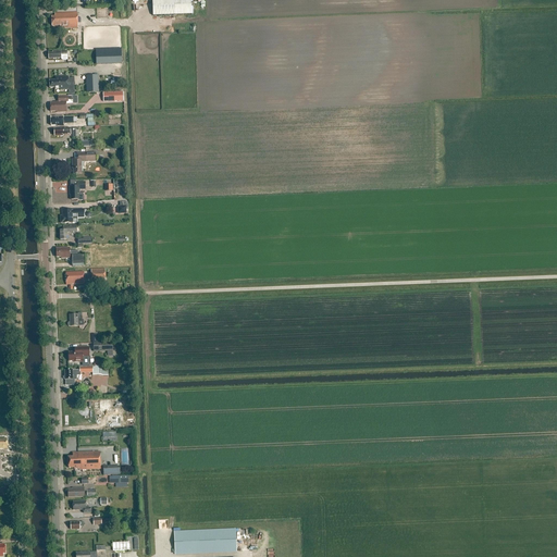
[(151,0),(152,16),(193,15),(192,0),(151,0)]
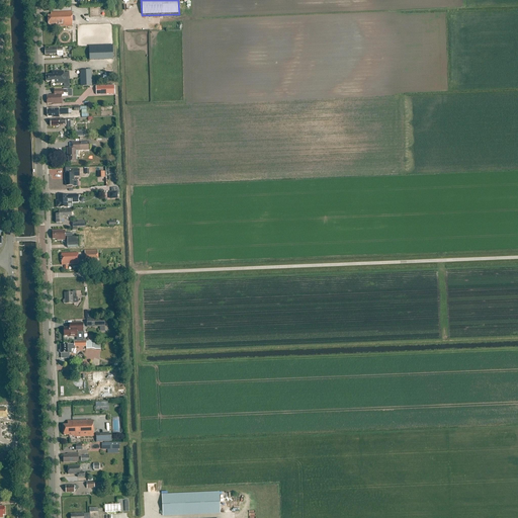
[(51,13),(51,15),(48,16),(49,24),(56,24),(56,26),(60,26),(72,26),(72,12),(51,13)]
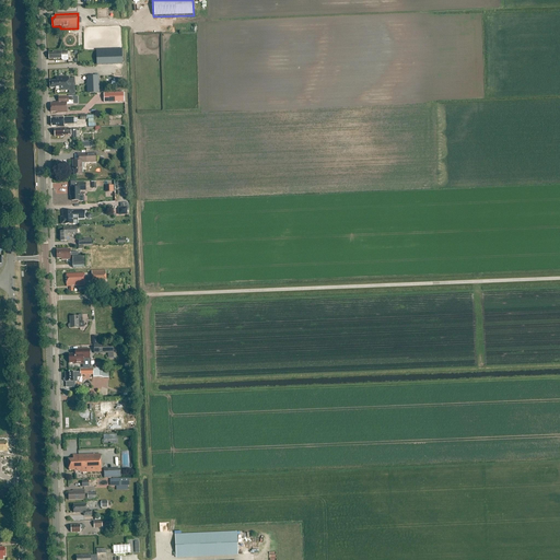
[(123,49),(96,49),(97,65),(123,65),(123,49)]
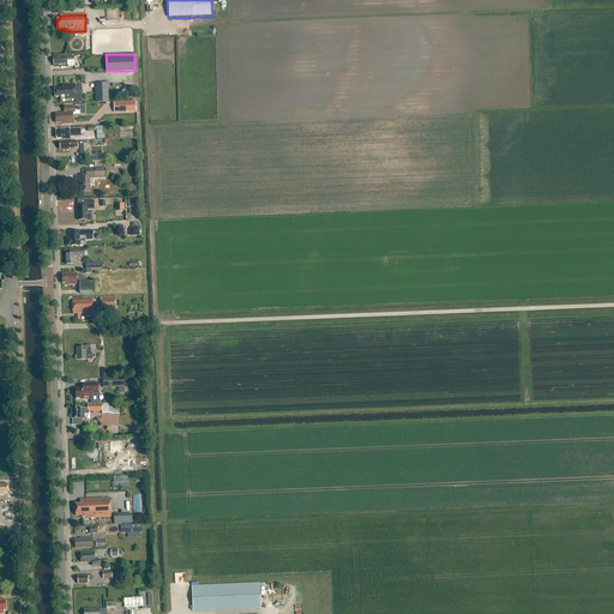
[(74,67),(74,59),(76,59),(76,56),(59,58),(58,59),(53,59),(54,65),(67,65),(68,67),(74,67)]
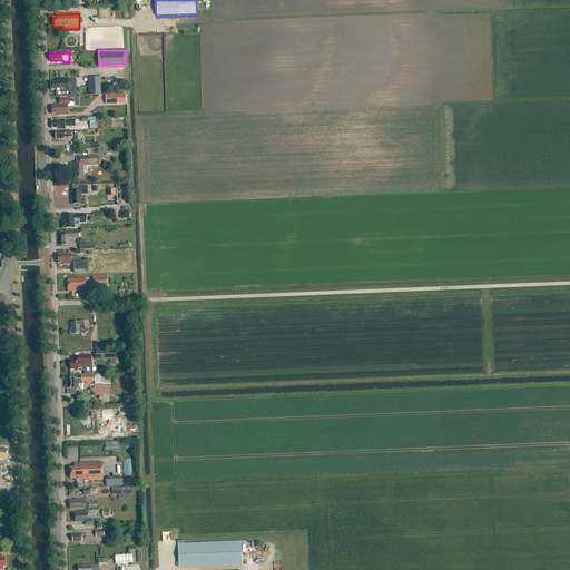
[(100,78),(88,78),(89,96),(101,95),(100,78)]
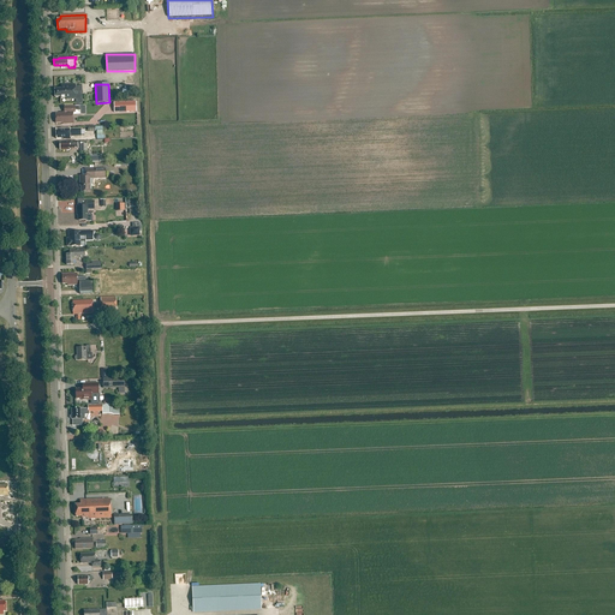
[(82,87),(79,87),(77,87),(77,85),(76,85),(61,85),(63,89),(55,90),(55,97),(60,97),(60,99),(66,99),(66,100),(76,100),(76,103),(83,103),(82,87)]
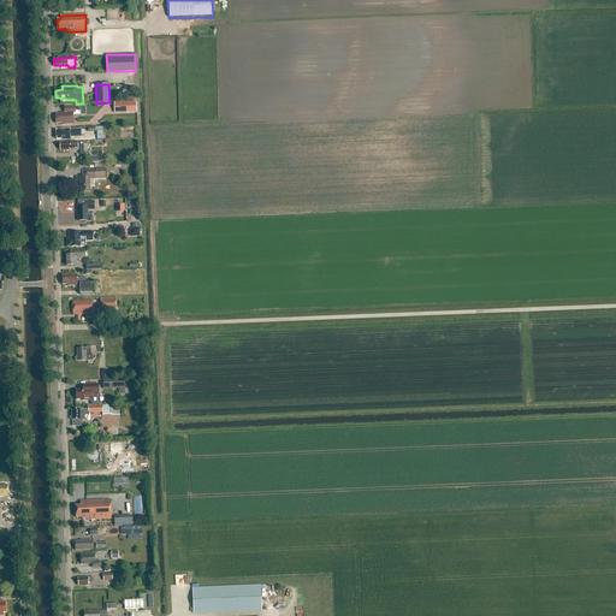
[(65,113),(61,113),(61,114),(55,114),(55,124),(63,124),(63,125),(73,124),(73,116),(81,116),(81,107),(65,107),(65,110),(65,113)]
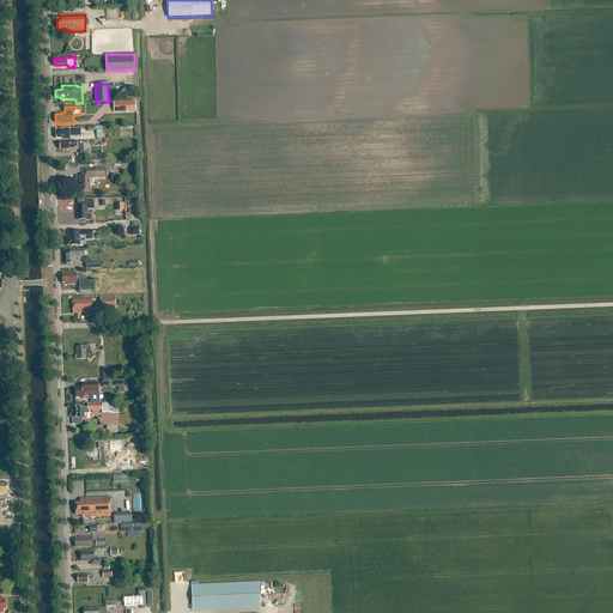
[(71,139),(71,137),(80,137),(80,129),(55,129),(56,139),(64,139),(71,139)]
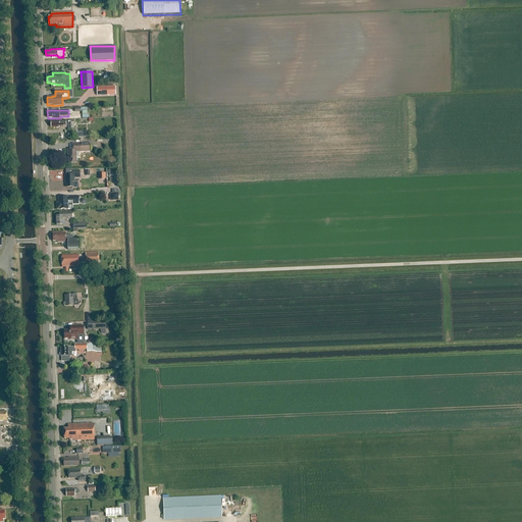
[(76,163),(76,152),(90,152),(90,144),(71,145),(72,150),(67,150),(67,156),(68,156),(68,164),(76,163)]
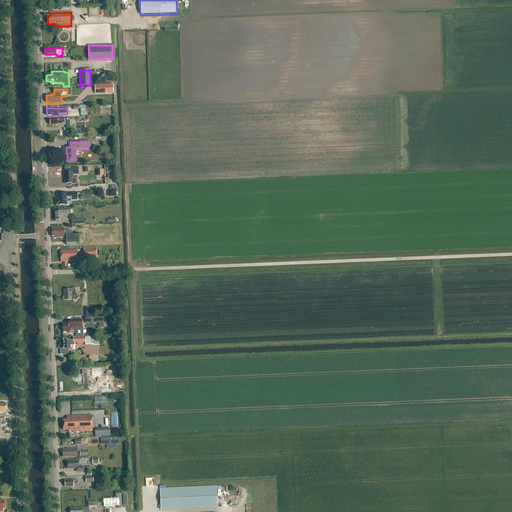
[(70,172),(63,172),(64,177),(64,184),(71,184),(71,185),(77,184),(77,181),(75,179),(72,179),(72,175),(78,175),(78,168),(70,168),(70,172)]
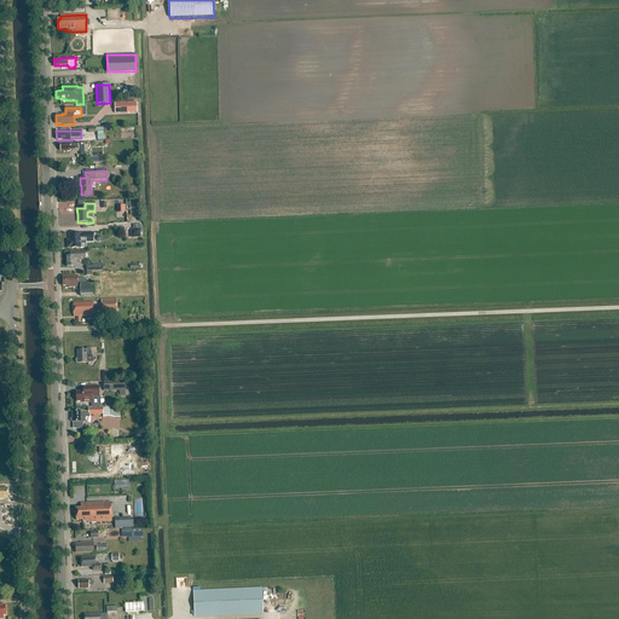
[(93,232),(69,233),(69,248),(86,248),(86,238),(94,238),(93,232)]
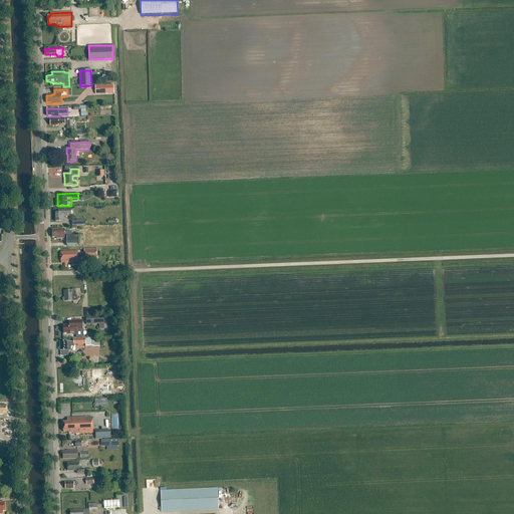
[(58,210),(58,213),(55,213),(55,222),(62,222),(61,214),(70,214),(70,210),(58,210)]
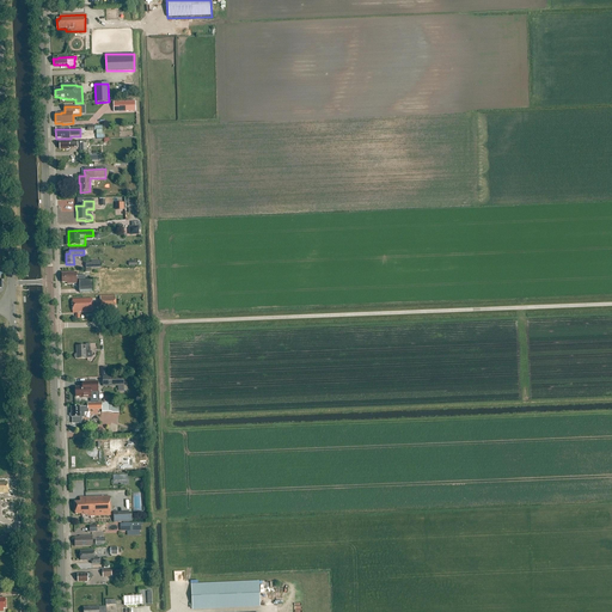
[(77,274),(62,274),(62,283),(67,282),(67,285),(79,285),(79,293),(93,293),(93,280),(85,281),(85,276),(77,276),(77,274)]
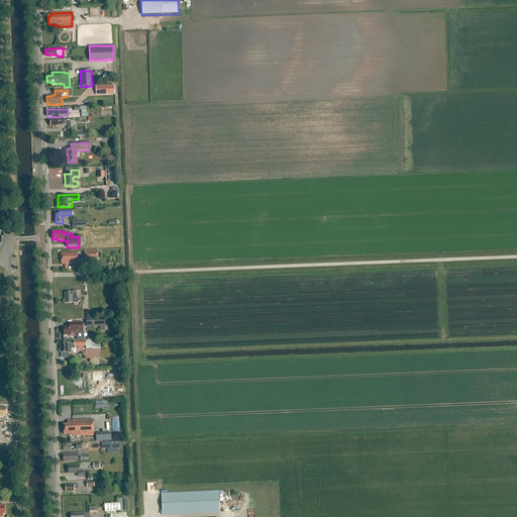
[(85,249),(85,263),(95,263),(95,264),(98,264),(98,249),(85,249)]
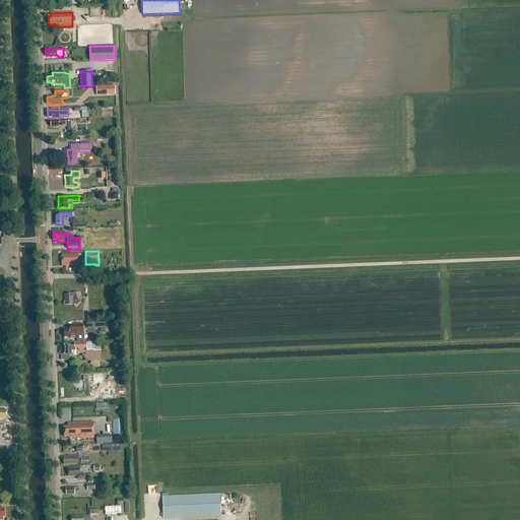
[(78,254),(62,255),(62,266),(78,265),(78,254)]
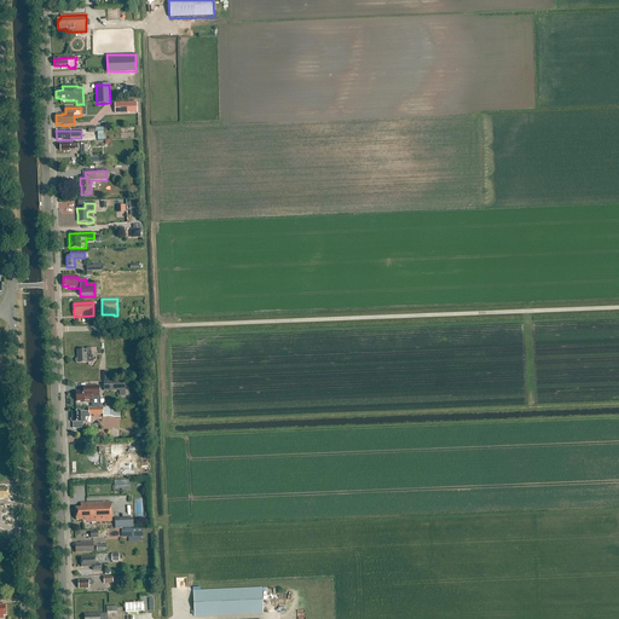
[(77,364),(92,363),(93,363),(93,356),(91,356),(91,348),(87,348),(87,350),(77,350),(77,358),(76,359),(75,360),(75,362),(76,363),(77,364)]
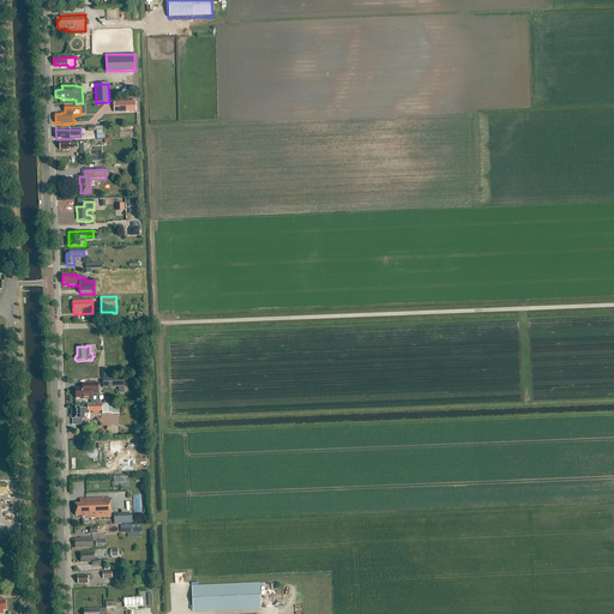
[(124,377),(103,378),(103,389),(119,387),(119,393),(125,392),(124,377)]
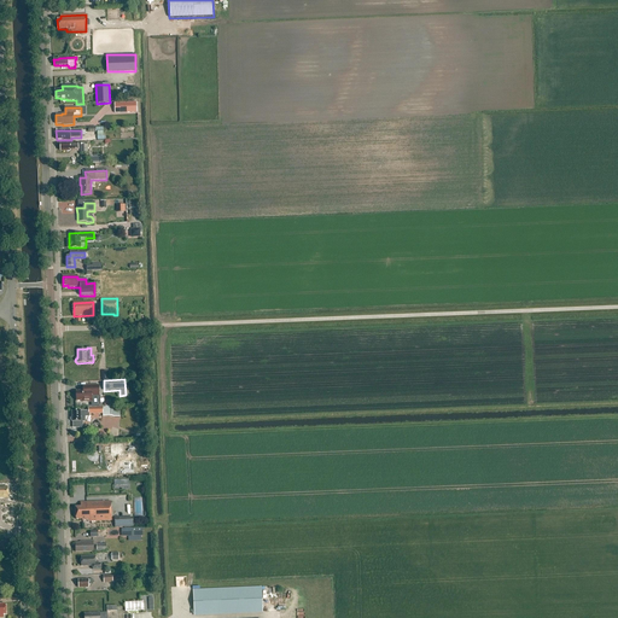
[(76,392),(77,402),(82,401),(82,402),(93,402),(92,397),(100,397),(99,386),(83,386),(83,391),(76,392)]
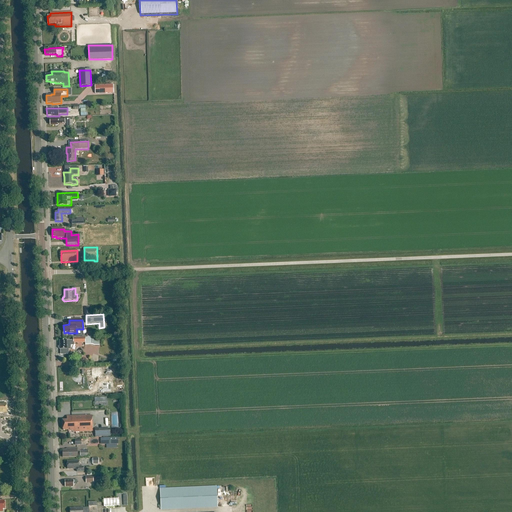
[(92,345),(91,338),(73,338),(73,341),(67,342),(66,341),(60,341),(60,346),(59,346),(59,347),(59,348),(59,349),(60,349),(61,349),(61,352),(62,352),(63,353),(63,354),(68,354),(68,352),(69,352),(69,351),(68,350),(68,349),(70,349),(70,345),(74,344),(74,343),(85,343),(85,345),(92,345)]
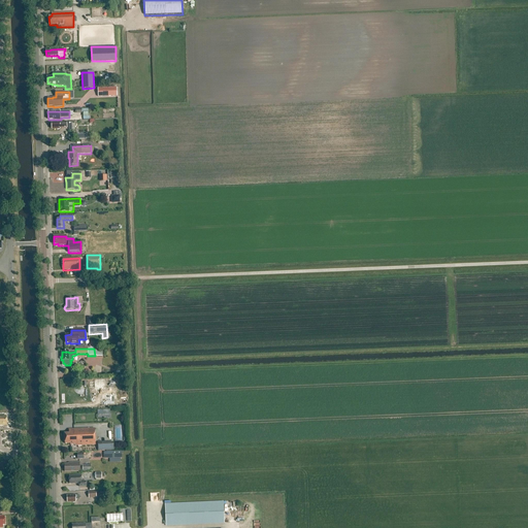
[(72,390),(71,390),(71,394),(72,394),(72,395),(83,395),(83,397),(90,396),(89,388),(91,388),(91,387),(96,387),(107,387),(107,378),(95,378),(96,382),(91,382),(78,383),(78,385),(72,385),(72,390)]
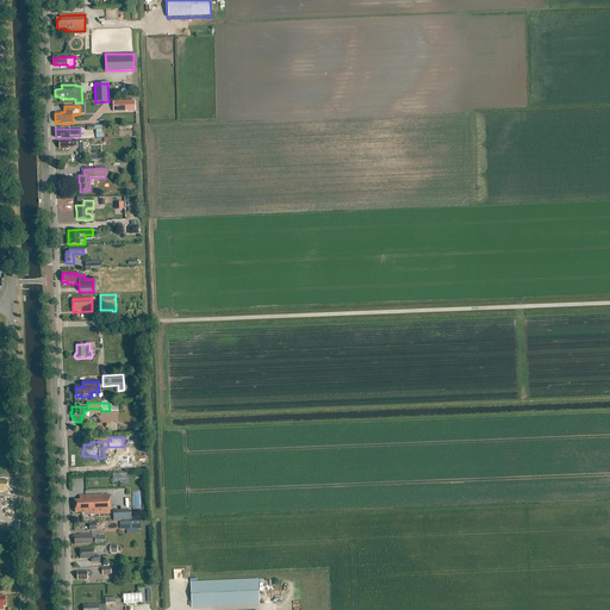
[(75,502),(75,509),(74,509),(74,511),(75,511),(75,512),(81,512),(81,514),(86,514),(87,515),(111,514),(110,495),(80,496),(80,500),(75,502)]
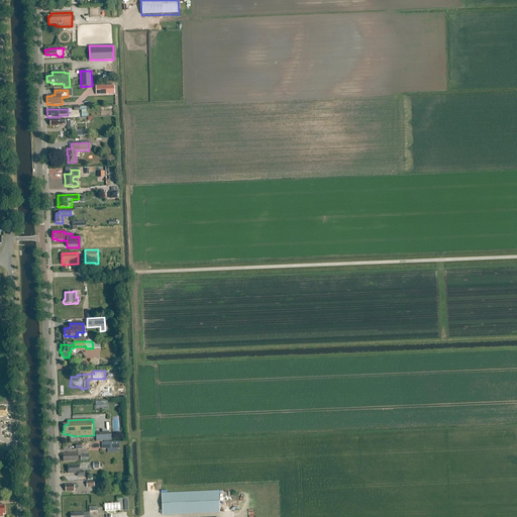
[(96,441),(111,441),(111,432),(96,433),(96,441)]
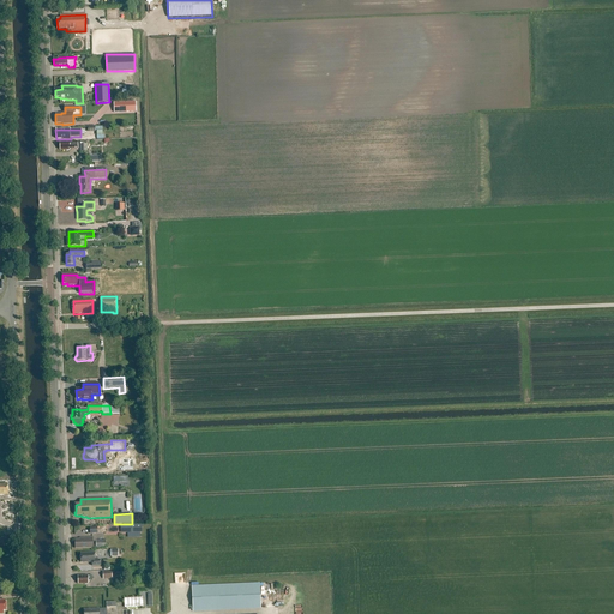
[(126,533),(126,537),(139,537),(139,524),(119,525),(119,533),(126,533)]
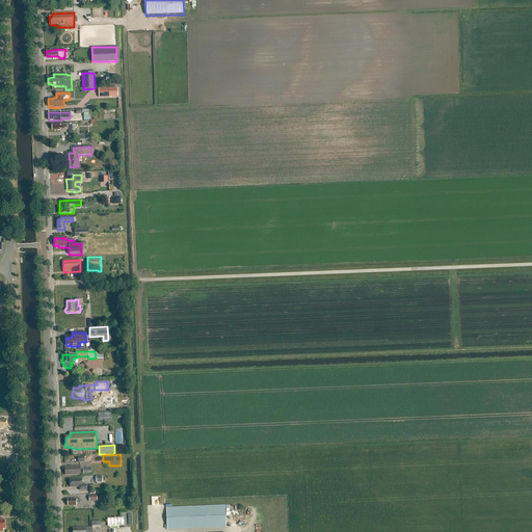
[(71,468),(64,468),(65,476),(80,475),(80,467),(71,467),(71,468)]
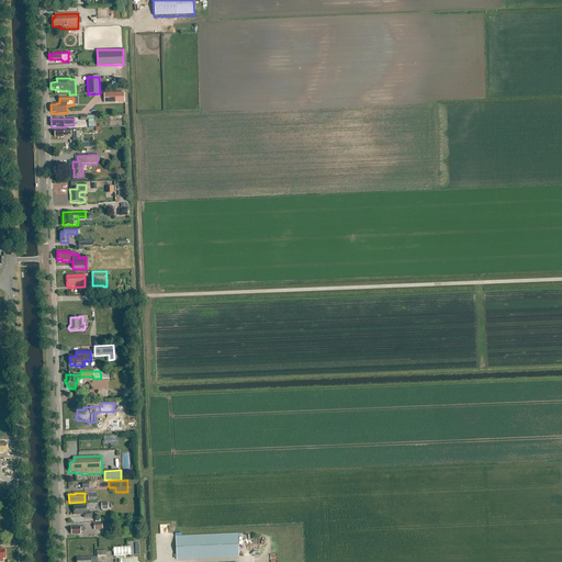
[(86,506),(74,506),(74,515),(85,515),(85,518),(92,518),(91,513),(87,513),(86,506)]
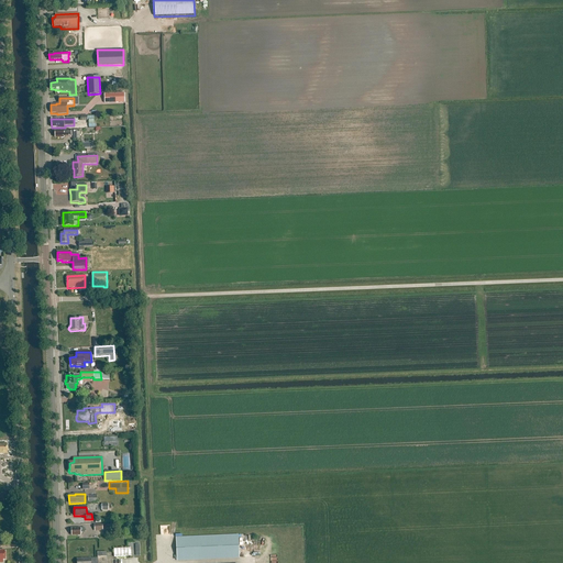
[(175,538),(176,561),(239,558),(238,534),(175,538)]
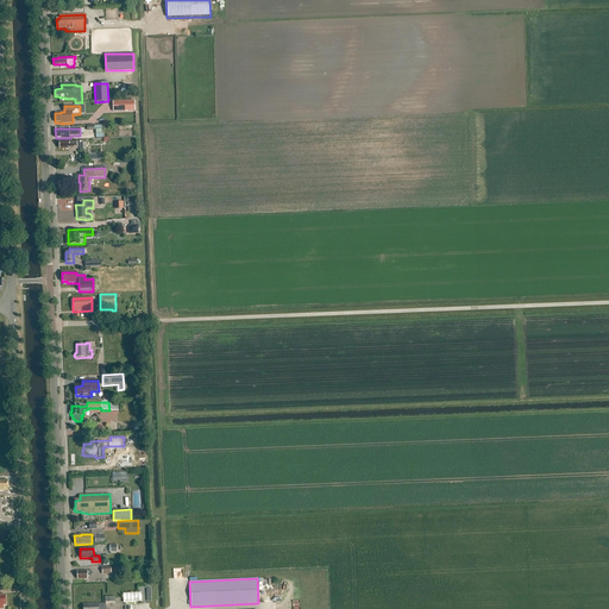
[(121,594),(121,602),(142,602),(142,592),(121,594)]
